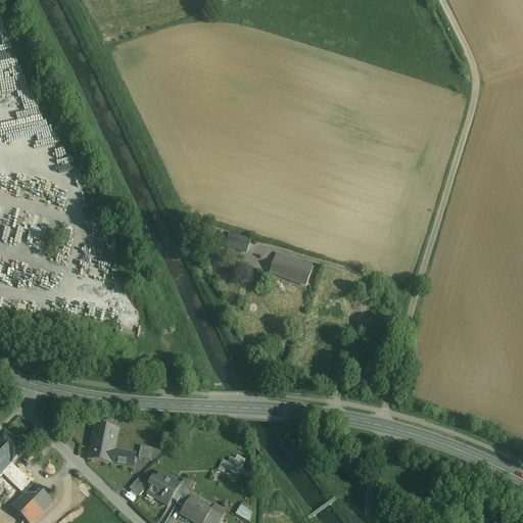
[(249,241),(230,235),(225,253),(236,256),(238,250),(246,253),(249,241)]
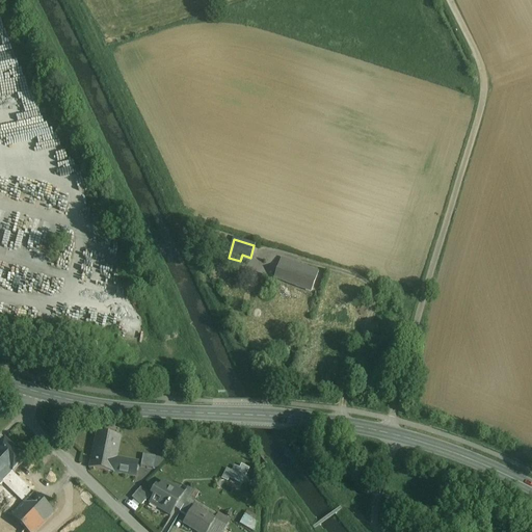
[(304,275),(291,270),(293,263),(282,259),(274,277),(312,291),(319,272),(308,268),(304,275)]
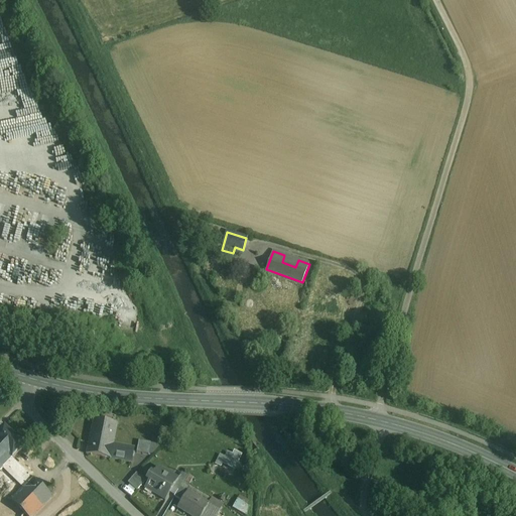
[(115,426),(93,422),(87,455),(109,459),(112,445),(115,426)]
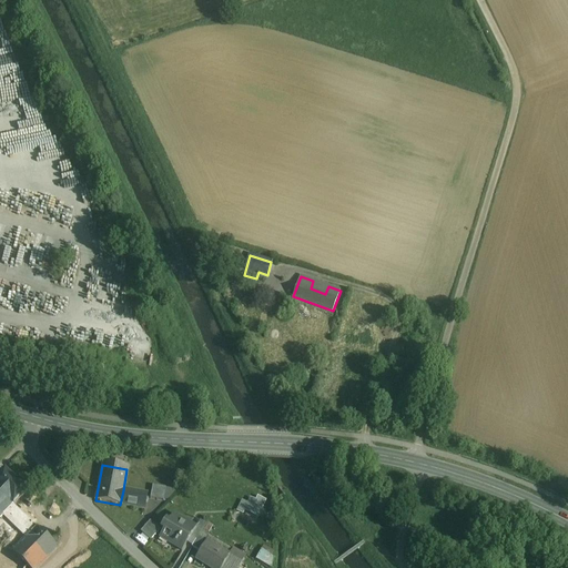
[(30,496),(8,475),(0,483),(0,496),(16,510),(18,508),(30,496)]
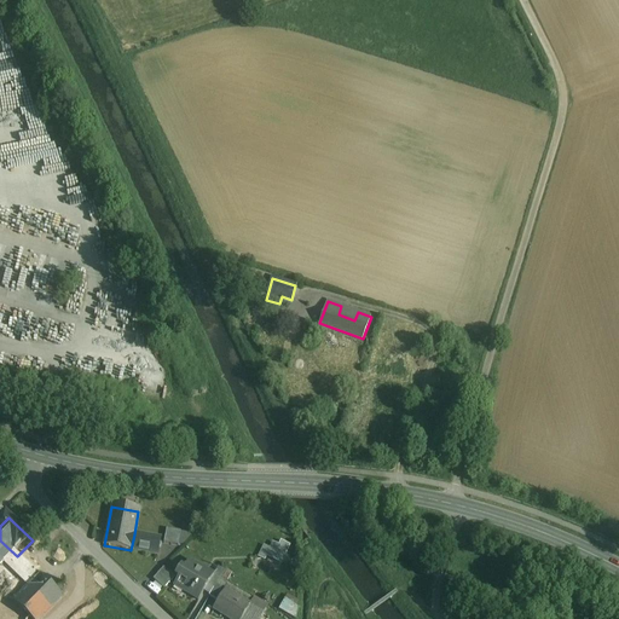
[(181,532),(167,530),(165,543),(179,547),(181,532)]
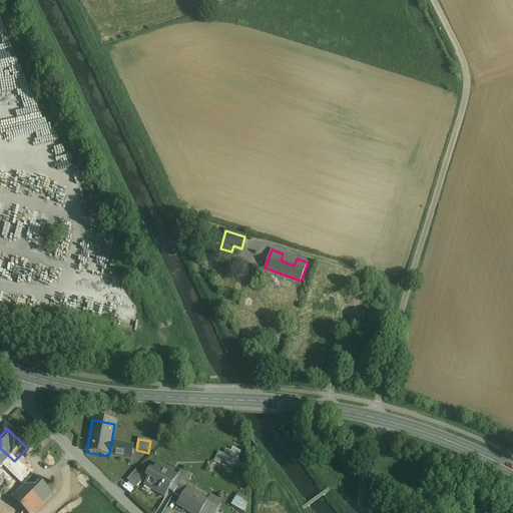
[(132,447),(111,443),(108,456),(129,460),(132,447)]
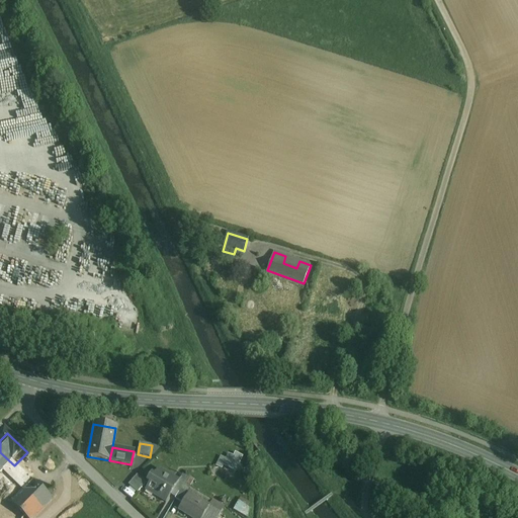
[(216,466),(239,471),(242,455),(227,451),(226,457),(219,455),(216,466)]
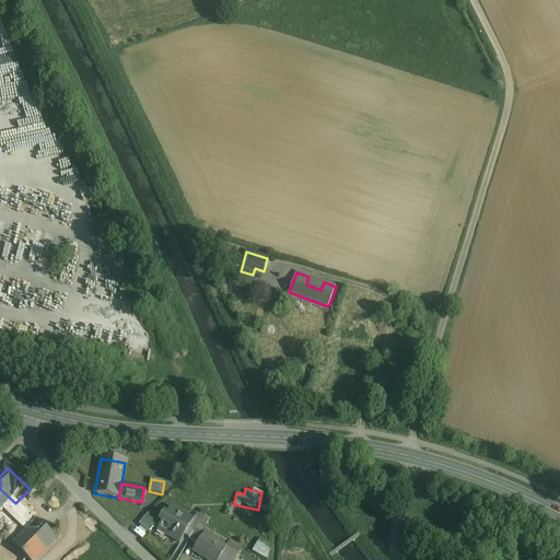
[(15,503),(0,489),(0,518),(4,514),(15,503)]
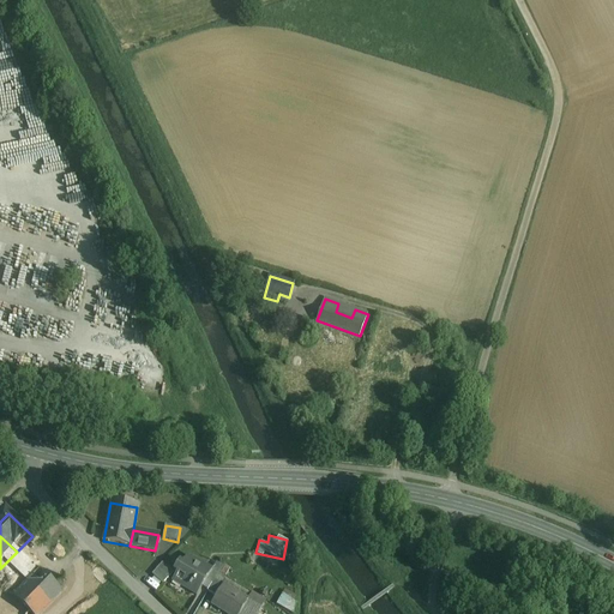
[(43,573),(19,549),(17,552),(5,564),(29,588),(43,573)]
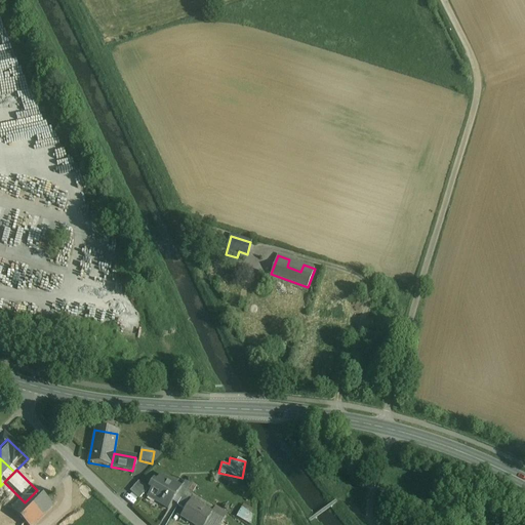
[(180,489),(160,476),(149,494),(158,500),(157,502),(168,510),(174,498),(180,489)]
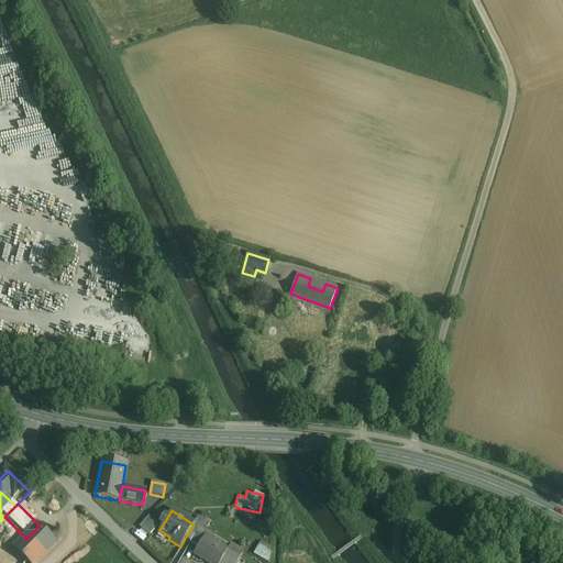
[(148,518),(139,529),(148,538),(158,526),(148,518)]
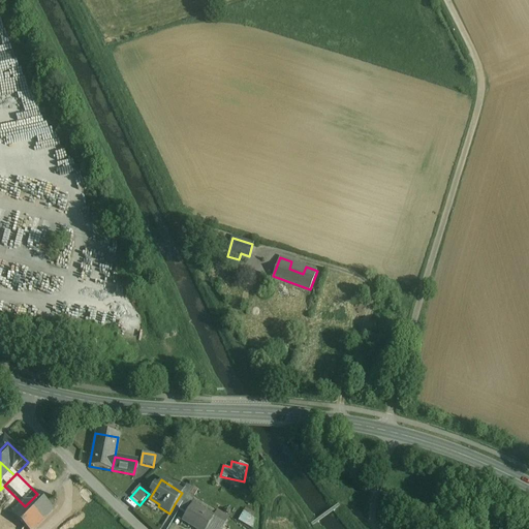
[(182,493),(176,502),(182,506),(185,500),(189,494),(184,491),(182,493)]
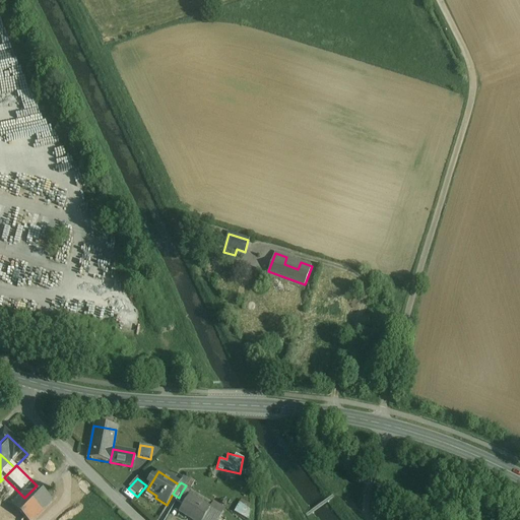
[(24,498),(15,507),(28,519),(41,519),(56,505),(37,485),(24,498)]
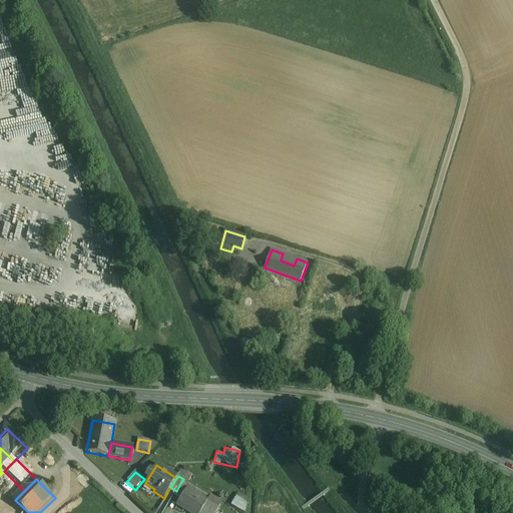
[(179,485),(186,489),(190,483),(183,479),(179,485)]
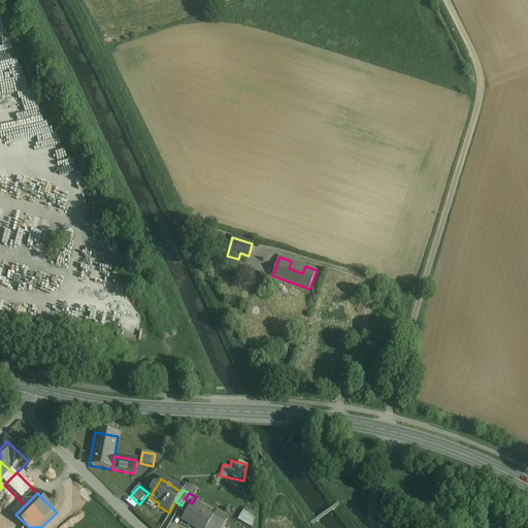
[(192,503),(185,499),(182,505),(179,508),(186,513),(192,503)]
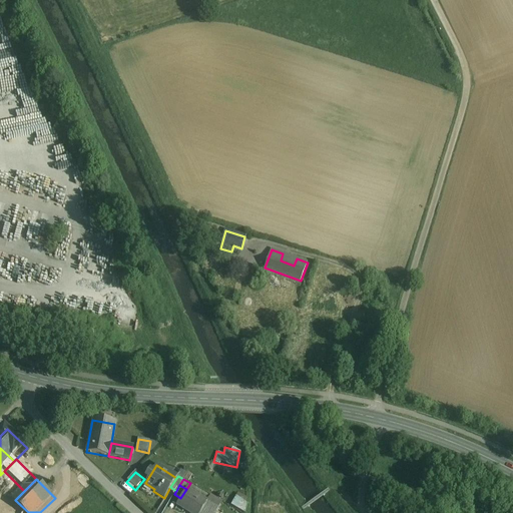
[(181,502),(188,491),(186,489),(180,498),(174,494),(172,497),(181,502)]
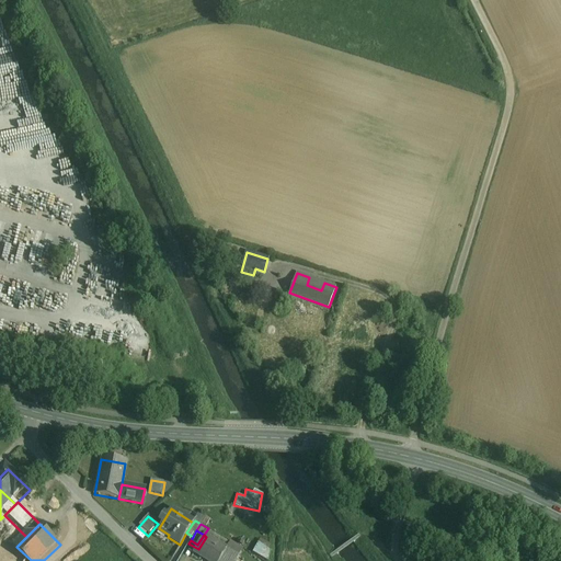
[(198,549),(197,550),(210,558),(208,560),(209,560),(217,560),(226,548),(206,537),(198,549)]
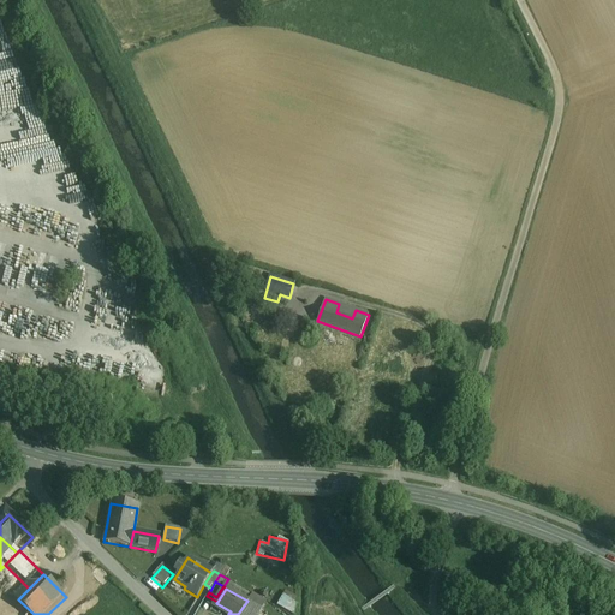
[(248,601),(238,614),(258,614),(266,603),(251,595),(248,601)]
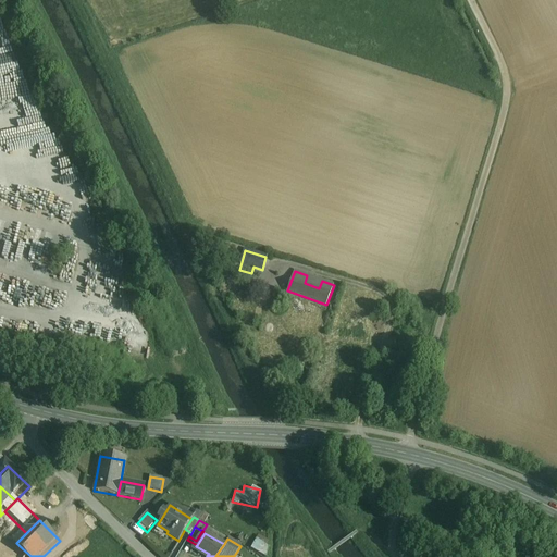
[(256,539),(250,548),(263,556),(269,546),(256,539)]
